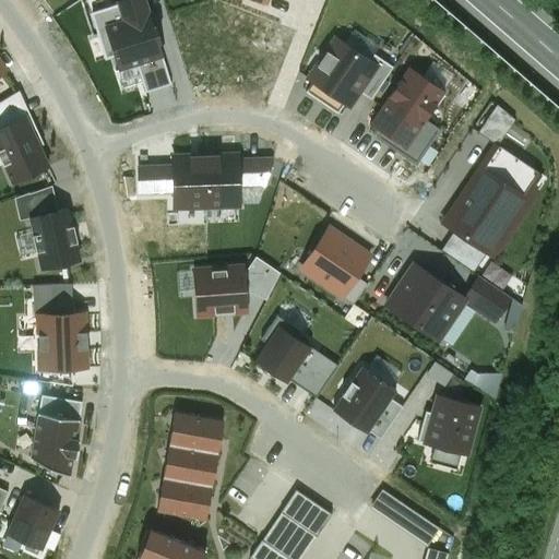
[(149,12),(147,12),(143,0),(119,0),(116,1),(117,4),(122,21),(107,25),(117,55),(120,68),(138,62),(162,55),(149,12)]
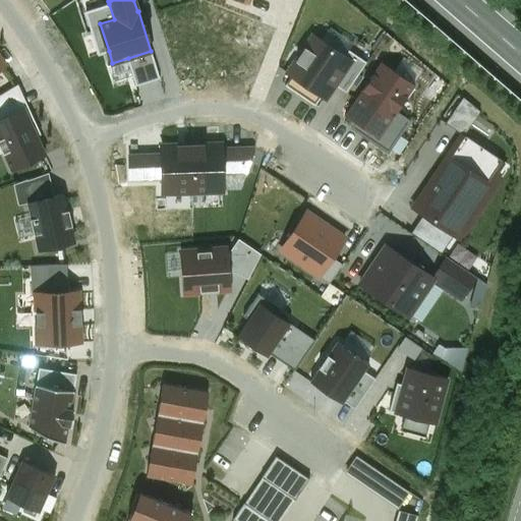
[(114,19),(109,4),(84,11),(98,55),(109,51),(100,23),(114,19)]
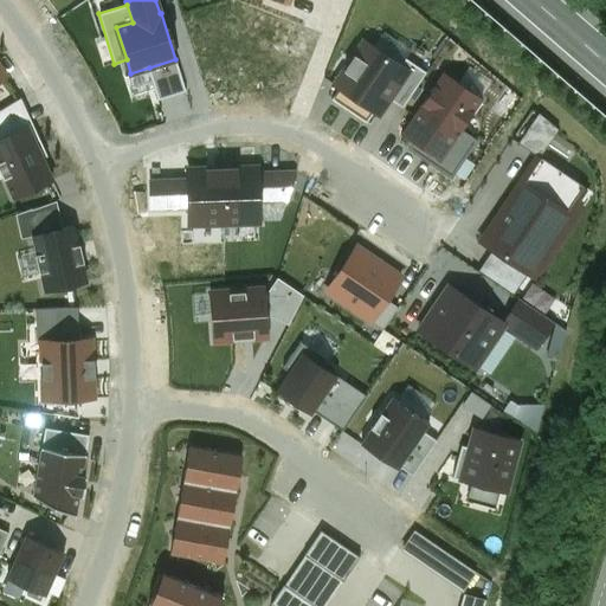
[(218,76),(269,95),(292,36),(242,15),(218,76)]
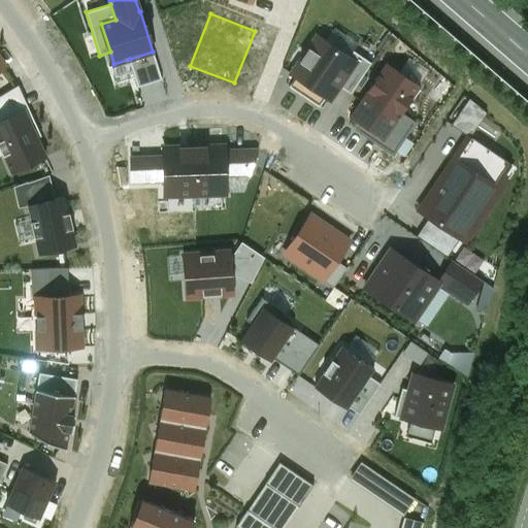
[(349,58),(317,35),(291,72),(295,76),(289,86),(319,106),(325,97),(330,100),(339,87),(356,63),(349,58)]
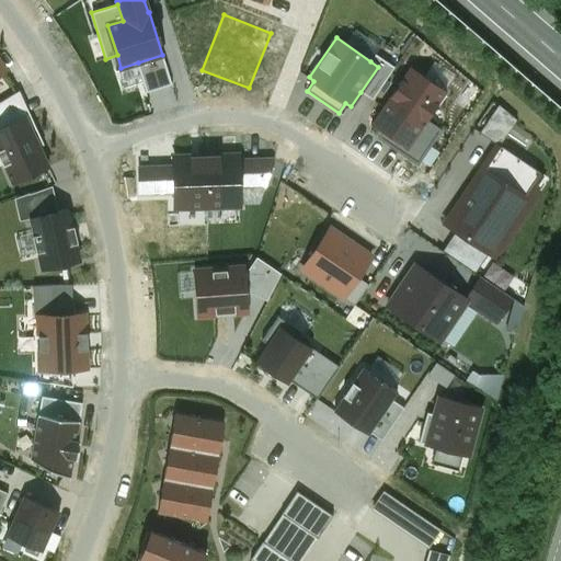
[(162,55),(138,63),(147,92),(171,84),(162,55)]
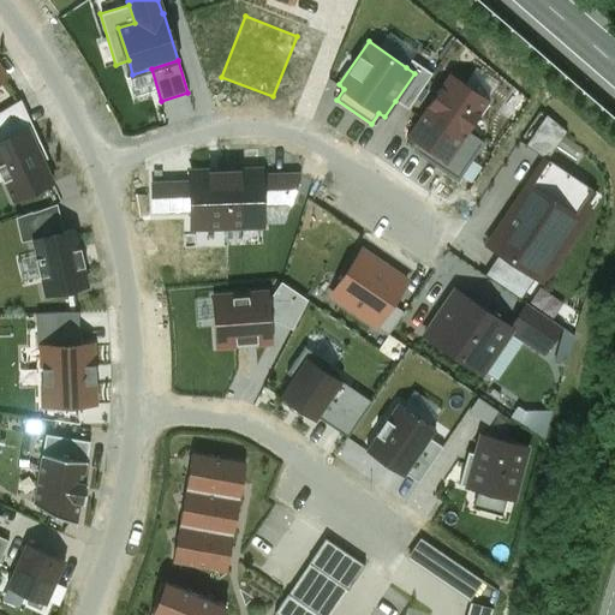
[(415,73),(395,101),(408,109),(433,75),(412,60),(406,67),(415,73)]
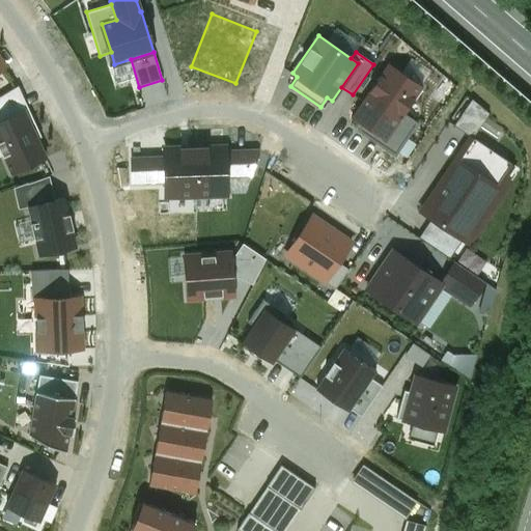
[(403,114),(422,87),(387,63),(351,117),(362,126),(359,131),(383,146),(403,114)]
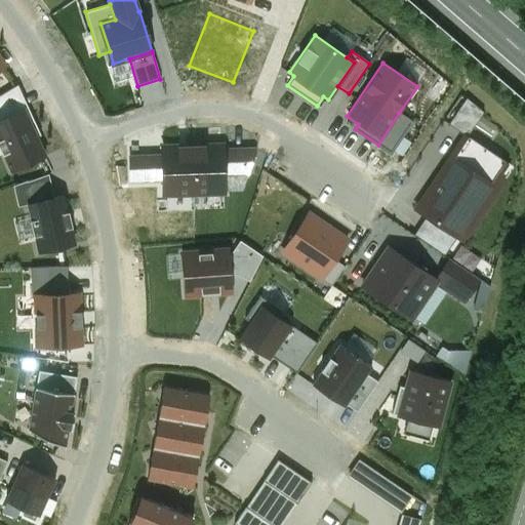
[(0,96),(0,120),(24,110),(37,137),(41,136),(18,85),(0,96)]
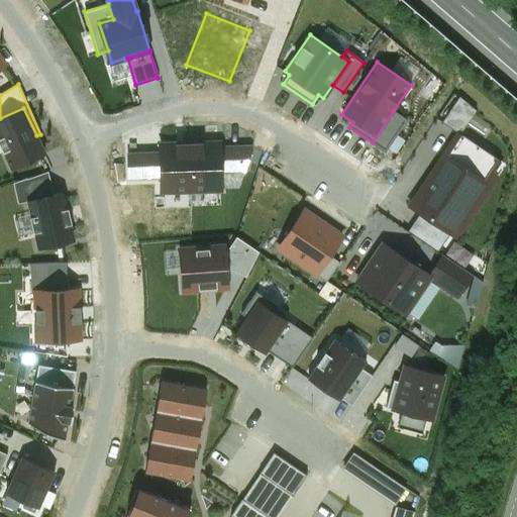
[(441,122),(458,134),(458,133),(460,135),(477,111),(459,97),(441,122)]
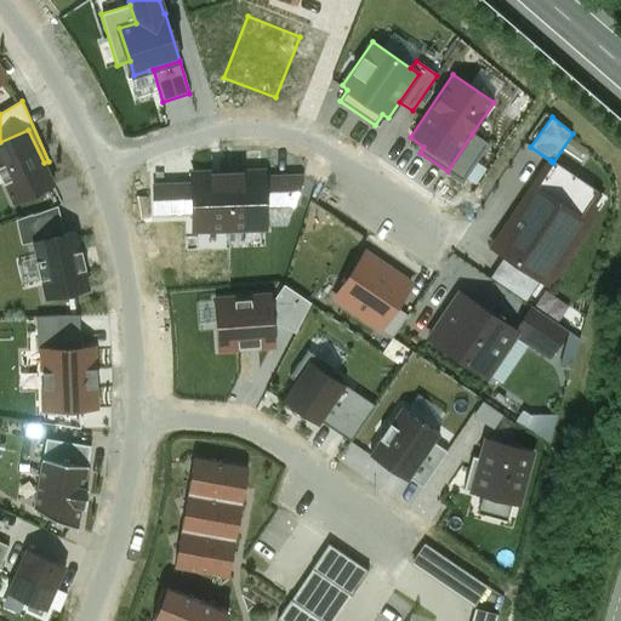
[(0,142),(0,176),(4,184),(5,183),(15,203),(55,184),(44,163),(28,130),(0,142)]
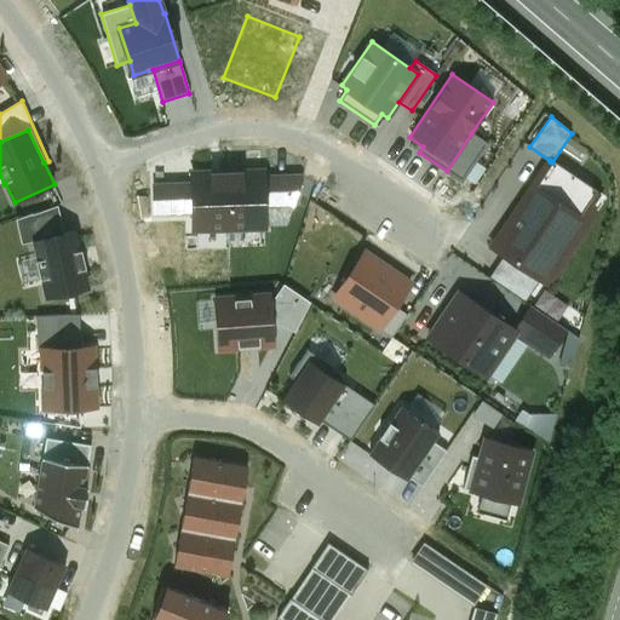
[(487,144),(471,133),(447,171),(461,181),(487,144)]
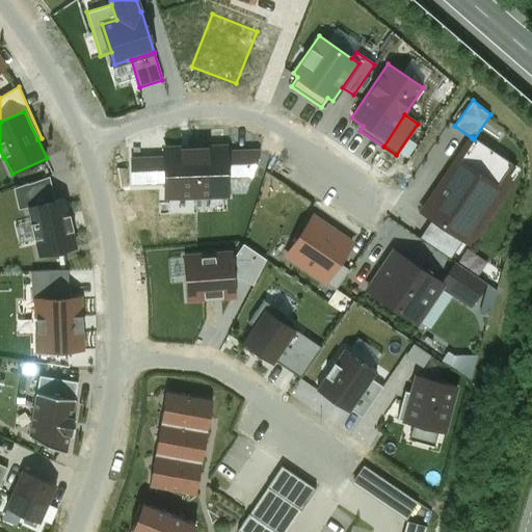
[(472,138),(422,211),(432,218),(463,240),(472,245),(514,184),(506,178),(514,166),(474,139),(472,137),(472,138)]
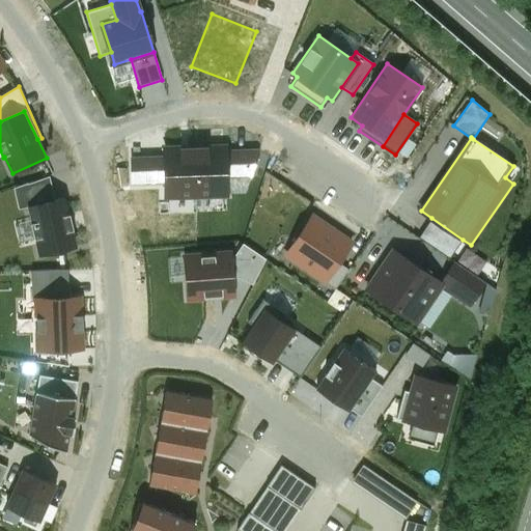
[(164,198),(195,197),(194,148),(163,149),(163,157),(164,183),(164,198)]
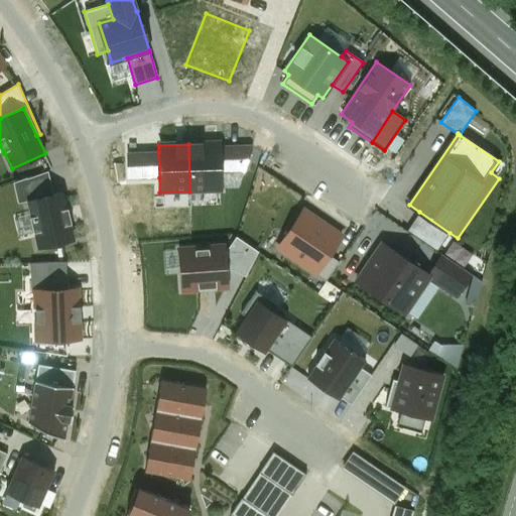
[(188,144),(189,191),(221,191),(221,171),(221,145),(220,144),(188,144)]
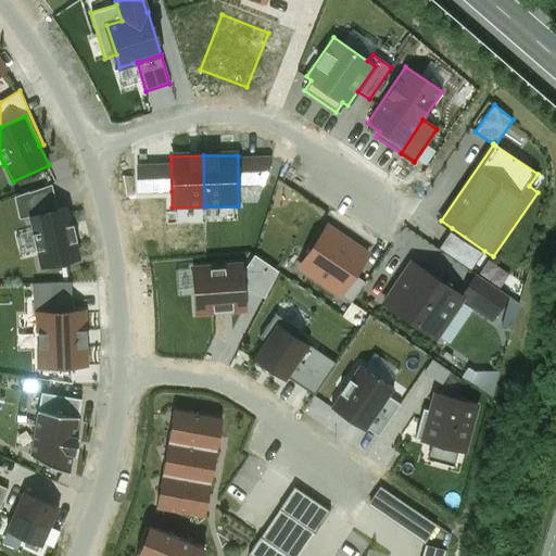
[(238,156),(238,185),(262,185),(272,162),(272,156),(238,156)]
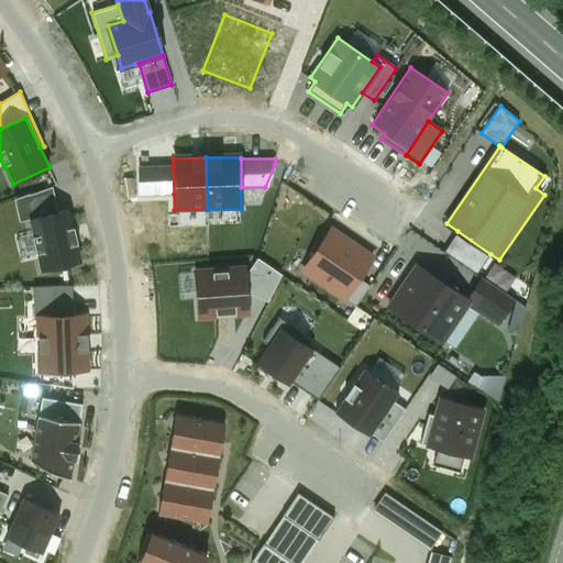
[(139,194),(174,194),(173,166),(139,166),(139,194)]
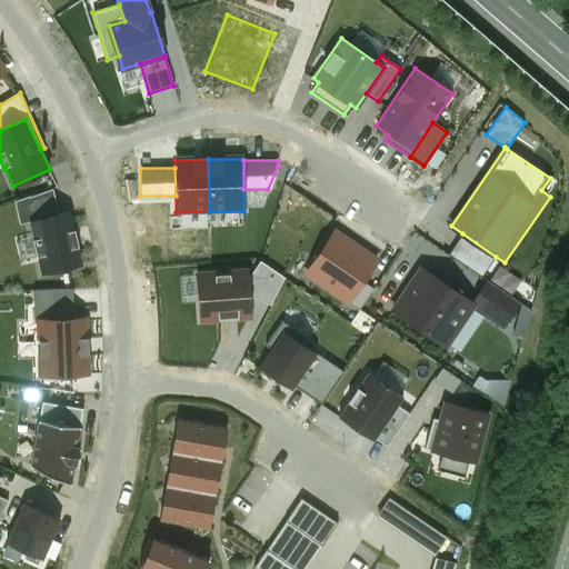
[(31,221),(59,215),(53,189),(15,202),(20,225),(31,222),(31,221)]
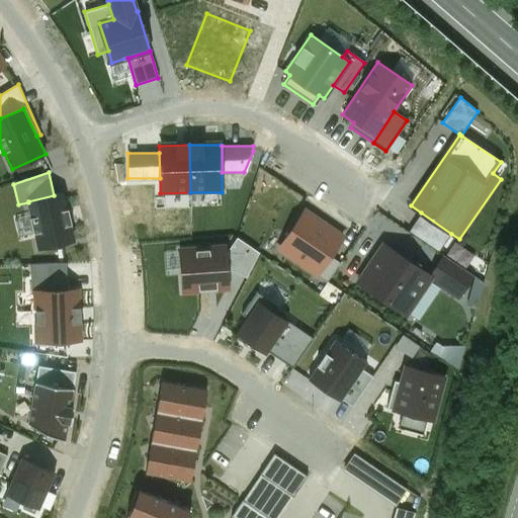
[(35,234),(39,249),(74,241),(70,226),(72,225),(68,209),(66,209),(63,193),(54,195),(28,201),(28,202),(31,218),(29,218),(33,234),(35,234)]
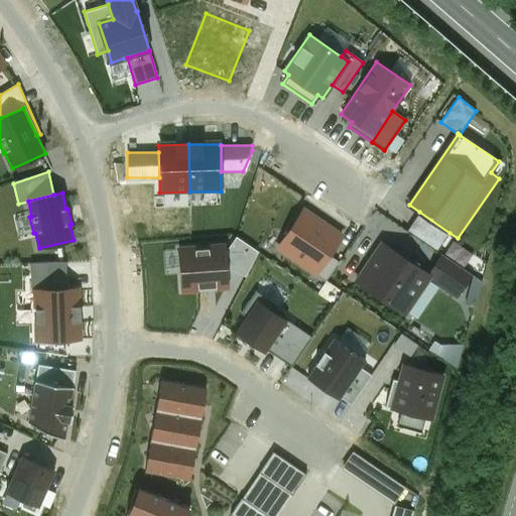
[(317,273),(342,238),(302,212),(278,247),(317,273)]
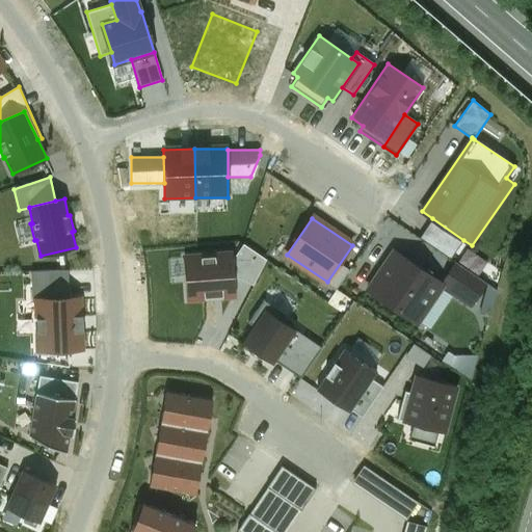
[(463,240),(432,218),(420,238),(450,259),(463,240)]
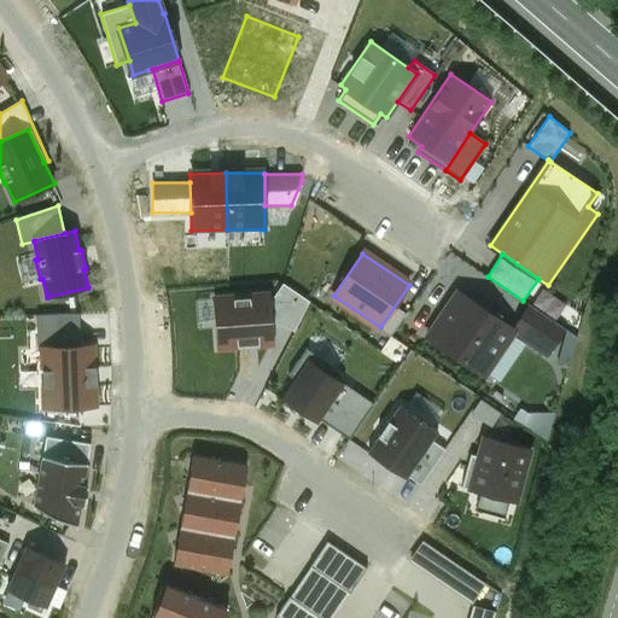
[(512,328),(456,291),(425,337),(485,377),(514,334),(517,331),(512,328)]
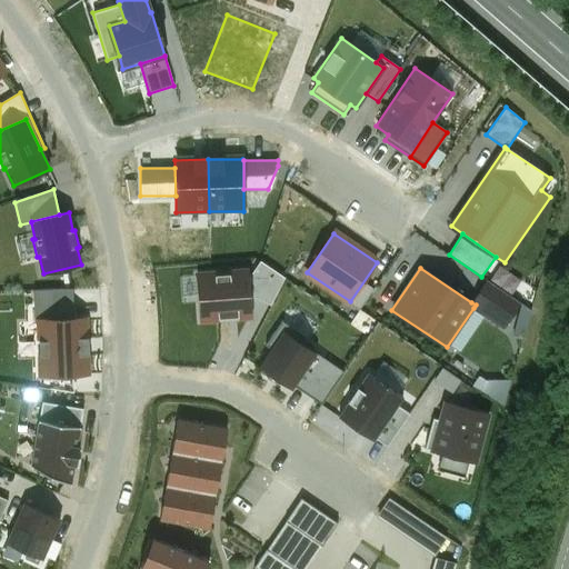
[(202,319),(249,316),(247,280),(230,281),(229,275),(216,276),(216,282),(199,283),(202,319)]
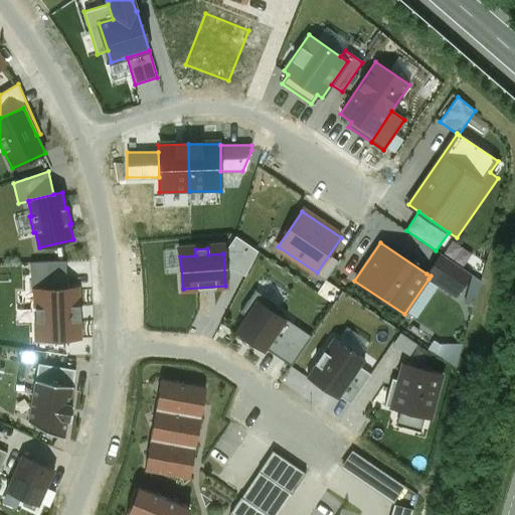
[(431,276),(428,279),(456,297),(471,275),(440,253),(426,274),(431,276)]
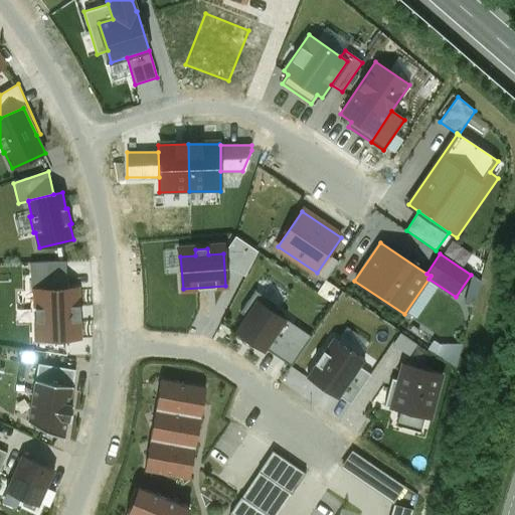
[(36,291),(67,290),(66,262),(30,264),(31,292),(36,292),(36,291)]
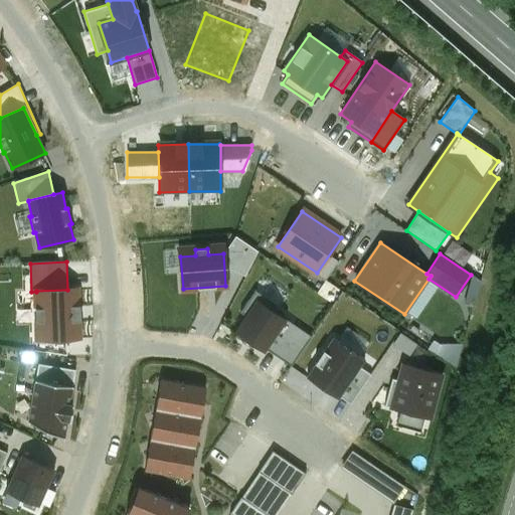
[(36,292),(37,308),(35,308),(36,322),(37,322),(38,339),(78,338),(77,322),(81,321),(80,305),(77,305),(76,290),(67,290),(36,291),(36,292)]
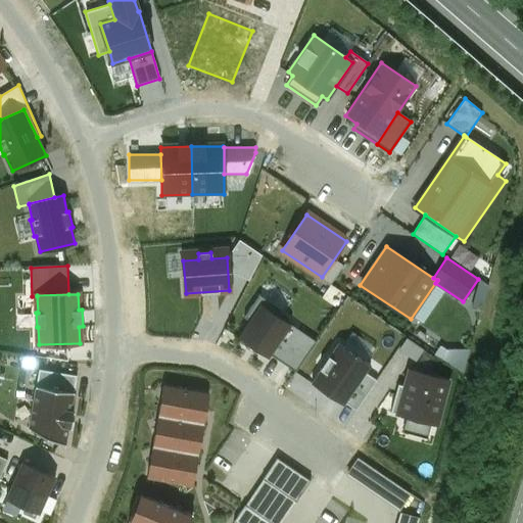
[(270,353),(289,324),(260,305),(240,338),(268,355),(270,353)]
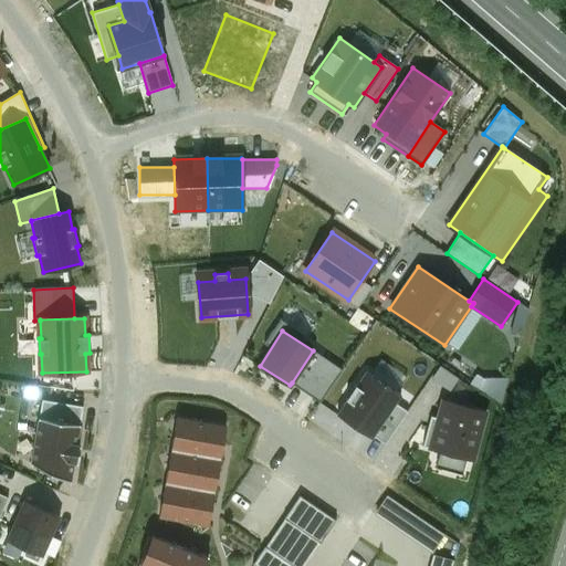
[(341,369),(313,350),(292,383),(320,401),(341,369)]
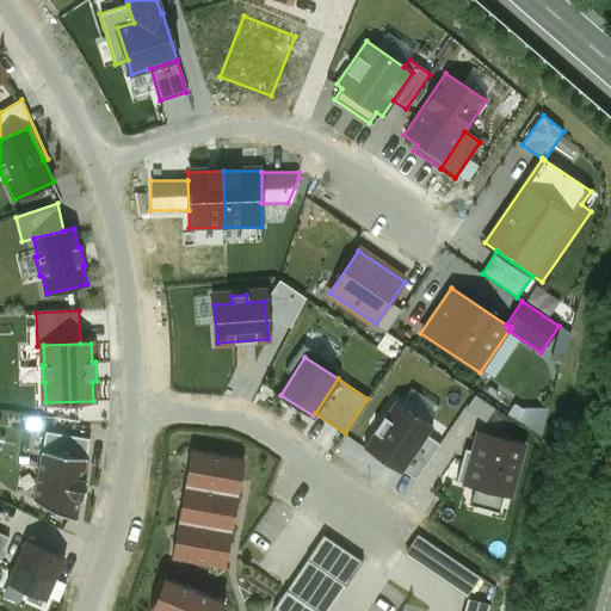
[(363,449),(401,474),(403,470),(427,436),(432,427),(395,402),(363,449)]
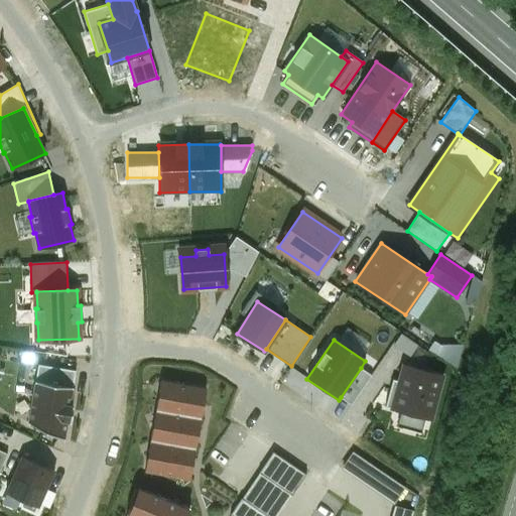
[(38,365),(35,381),(73,388),(76,371),(38,365)]
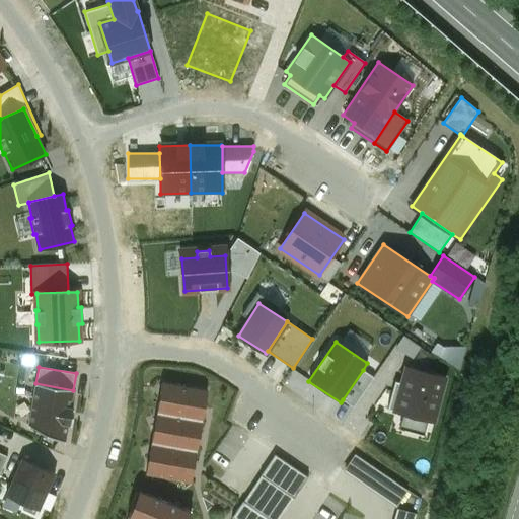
[(392,411),(434,422),(446,378),(404,367),(399,383),(395,381),(387,409),(392,410),(392,411)]
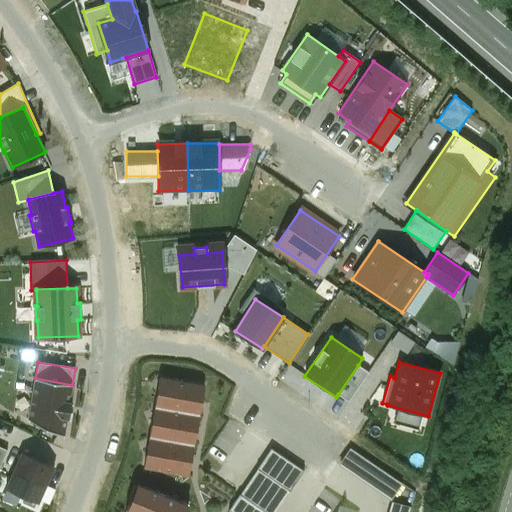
[(358,365),(338,394),(349,401),(368,373),(358,365)]
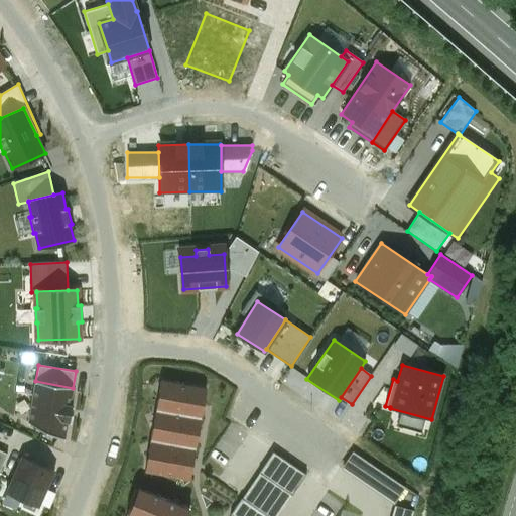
[(145,472),(189,480),(207,388),(161,380),(145,472)]
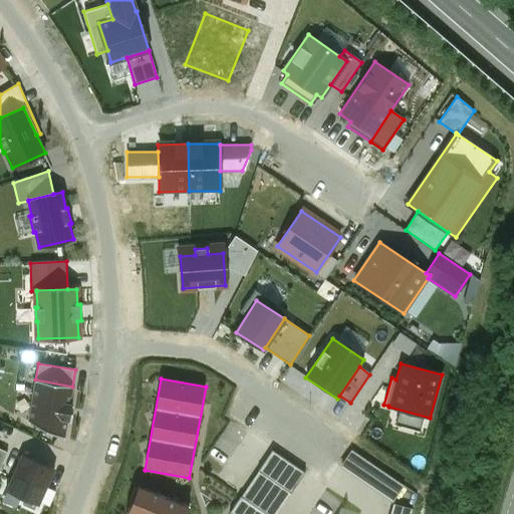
[(35,379),(28,422),(64,438),(67,421),(70,421),(73,404),(70,403),(72,387),(35,379)]
